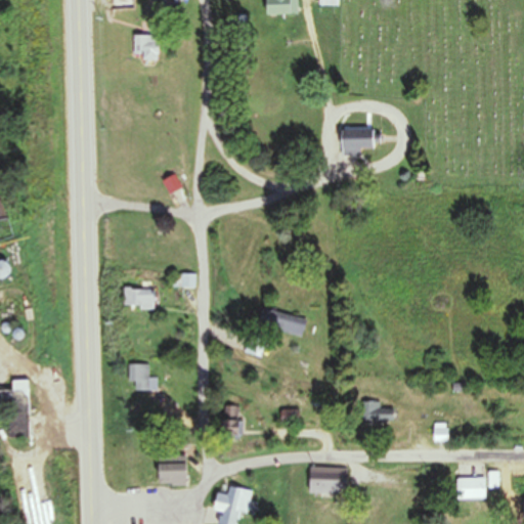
[(108,0),(108,12),(136,12),(135,0),(108,0)]
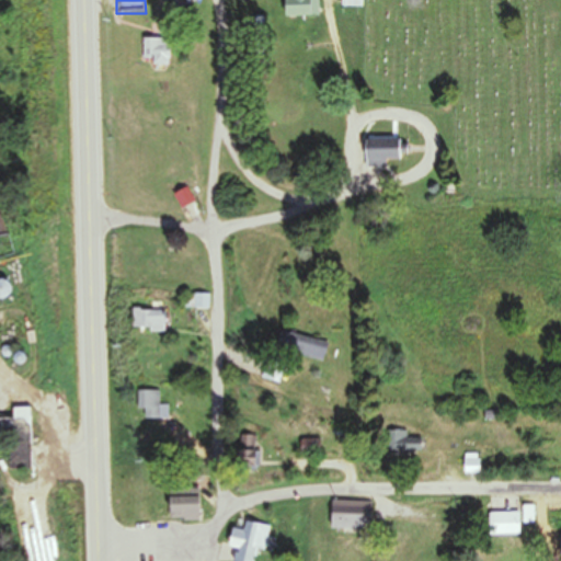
[(279,0),(281,16),(318,16),(318,0),(279,0)]
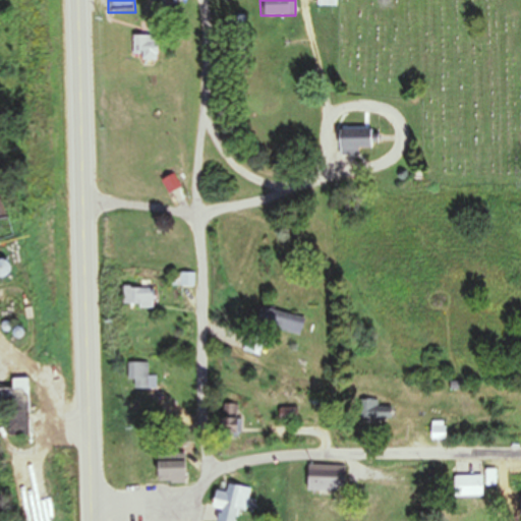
[(158,60),(158,37),(132,37),(132,60),(158,60)]
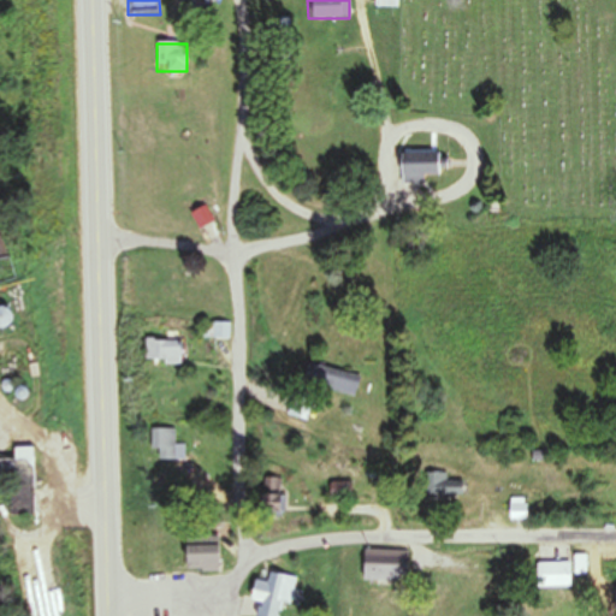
[(400,185),(400,178),(395,178),(395,154),(401,154),(401,149),(439,150),(438,160),(448,160),(448,171),(439,170),(438,176),(422,176),(422,185),(400,185)]
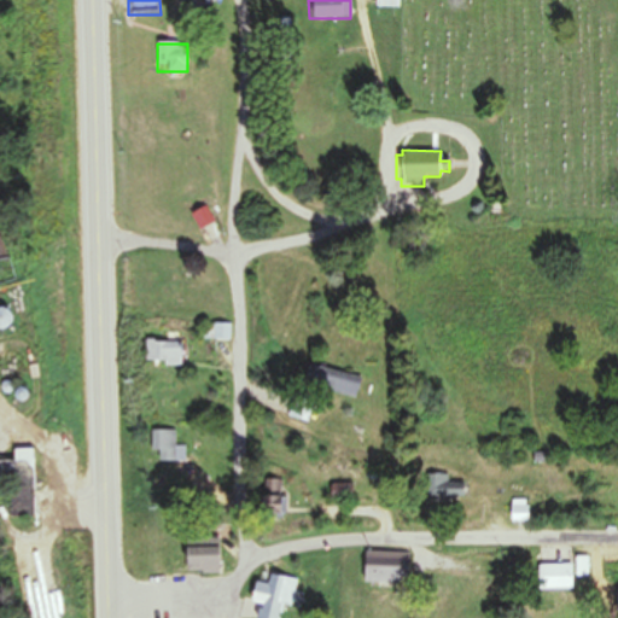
[(215,221),(202,198),(185,208),(199,231),(215,221)]
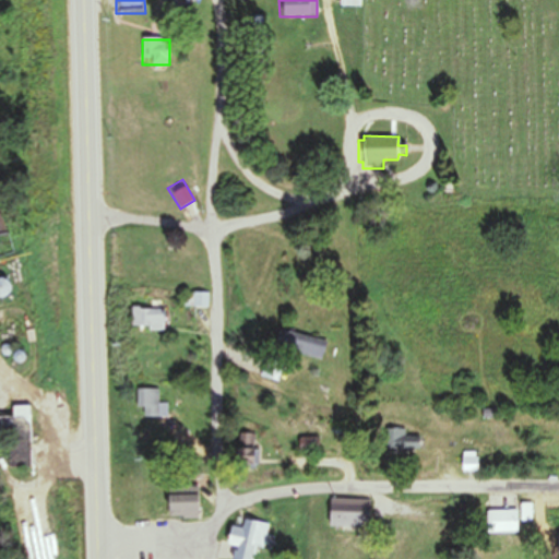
[(0,297),(13,295),(10,277),(0,278),(0,297)]
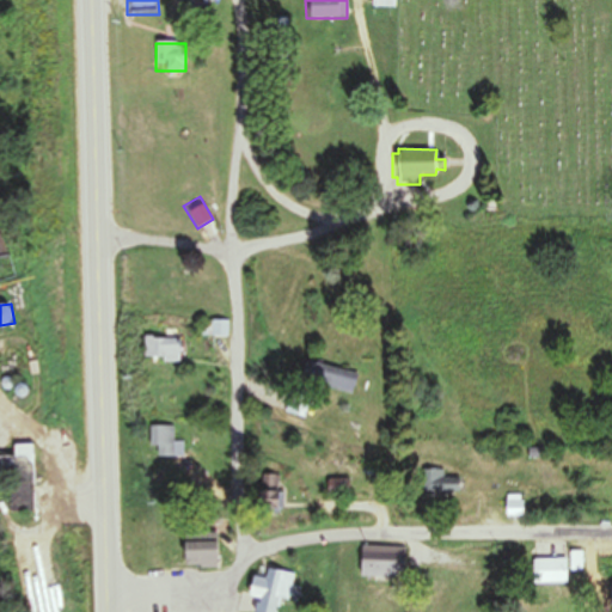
[(227,336),(227,323),(203,323),(203,336),(227,336)]
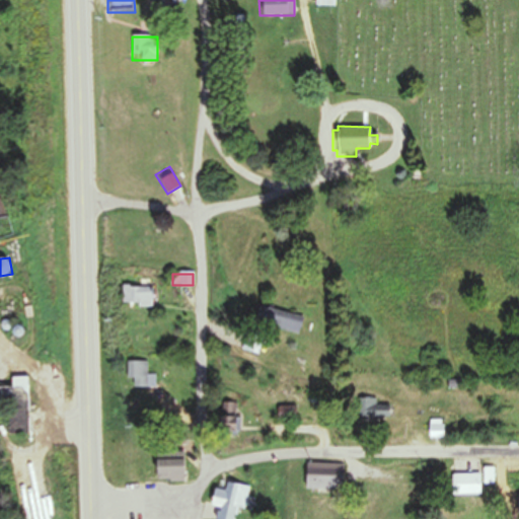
[(154,286),(122,286),(122,306),(154,306),(154,286)]
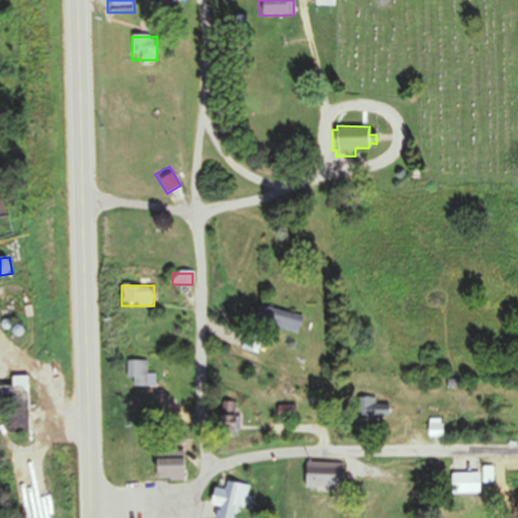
[(296,333),(301,315),(258,303),(252,321),(296,333)]
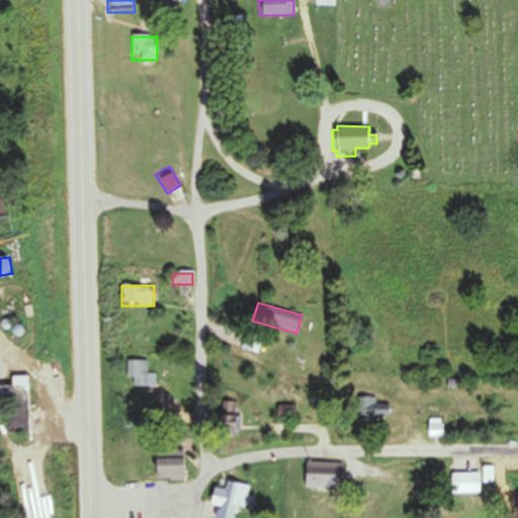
[(258,353),(263,336),(245,331),(240,348),(258,353)]
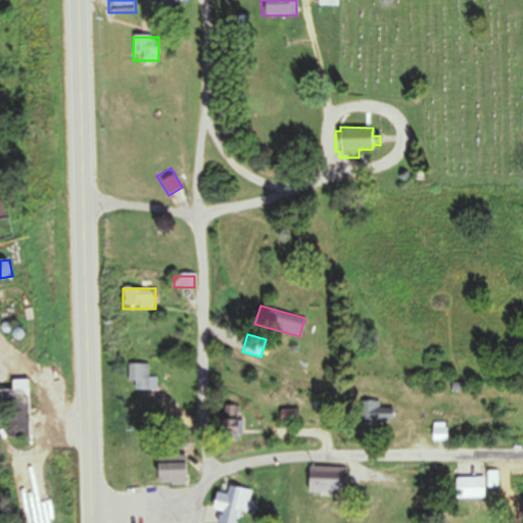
[(158,391),(158,376),(149,376),(149,363),(133,363),(133,391),(158,391)]
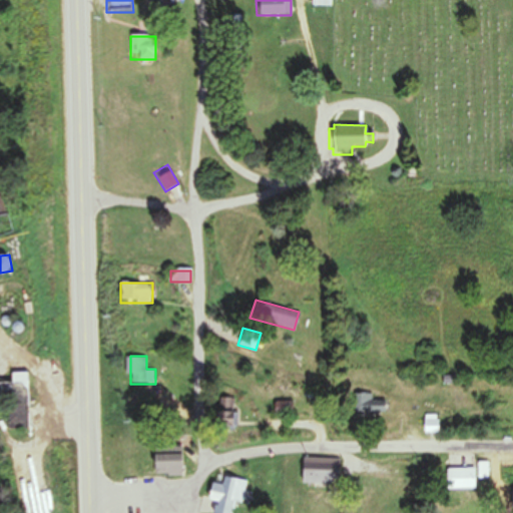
[(31,429),(29,373),(11,373),(11,383),(0,382),(0,406),(7,406),(8,429),(31,429)]
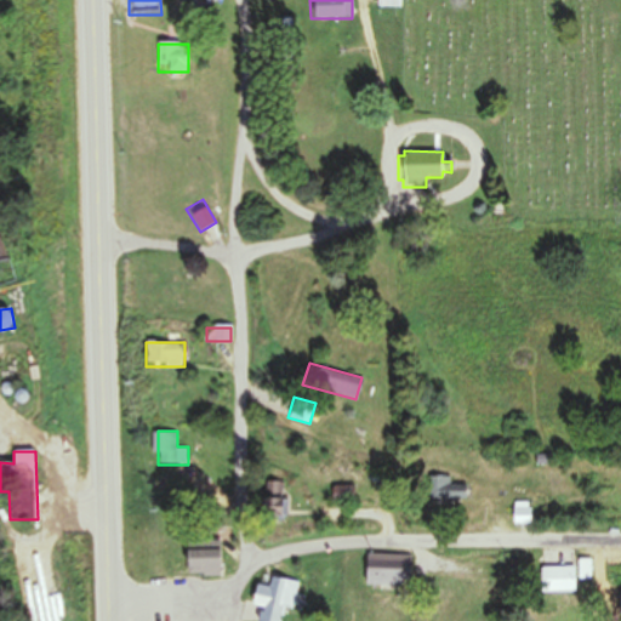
[(463,476),(431,476),(429,497),(462,497),(463,476)]
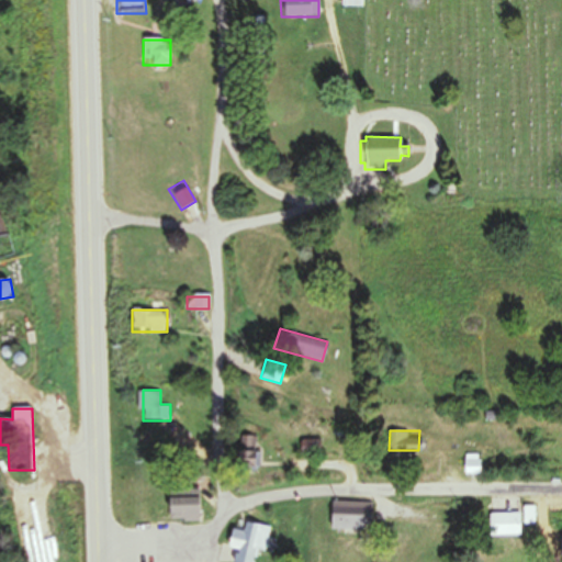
[(462,474),(480,474),(480,453),(462,453),(462,474)]
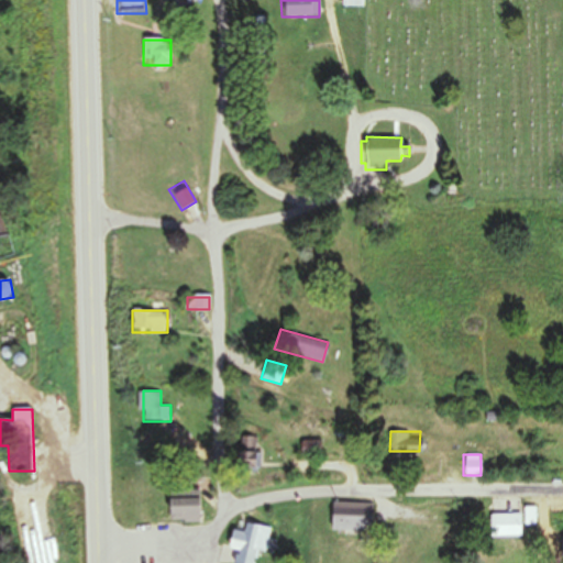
[(199,520),(199,488),(167,488),(167,520),(199,520)]
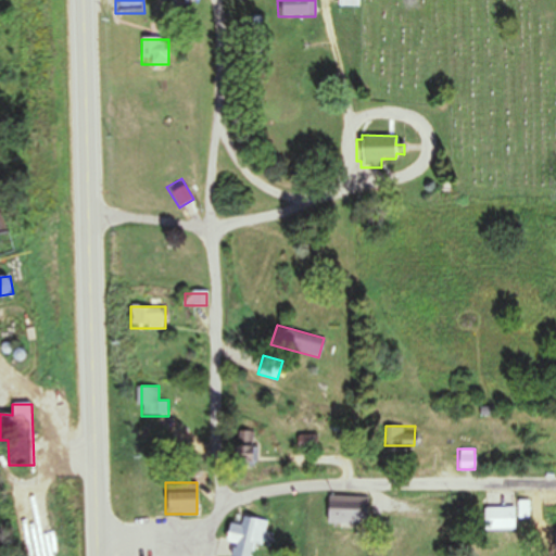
[(366,496),(326,496),(326,525),(366,525),(366,496)]
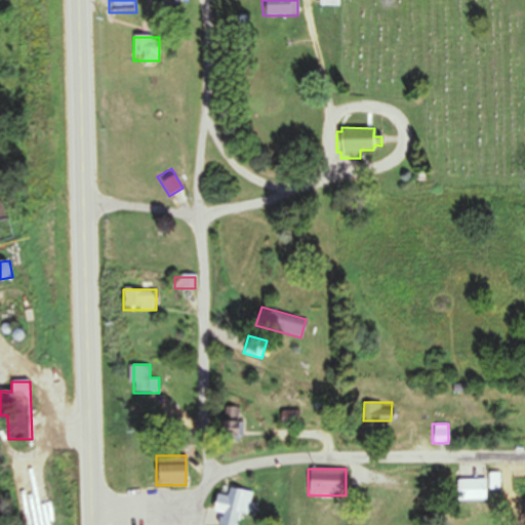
[(454,499),(483,499),(483,479),(454,479),(454,499)]
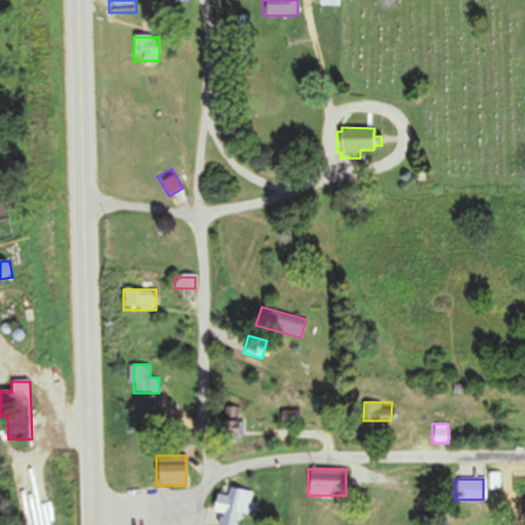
[(215,493),(210,511),(225,515),(221,524),(241,524),(250,492),(233,487),(230,497),(215,493)]
